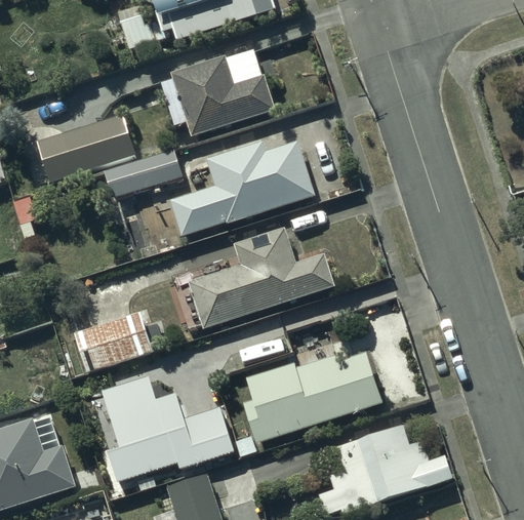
[(120,20),(128,47),(173,34),(175,39),(274,9),(271,0),(149,0),(152,10),(120,20)]
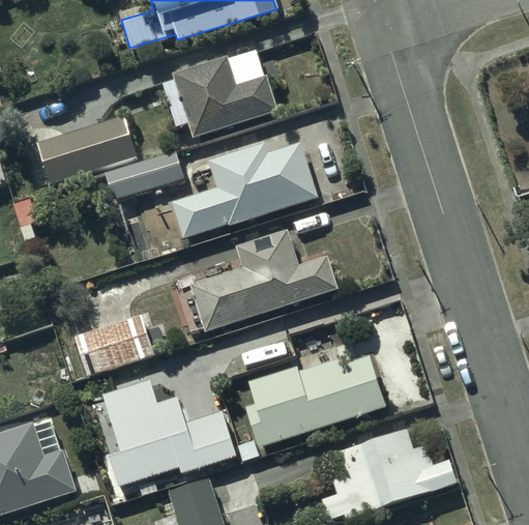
[(170,73),(189,136),(276,109),(258,48),(228,57),(227,54),(170,73)]
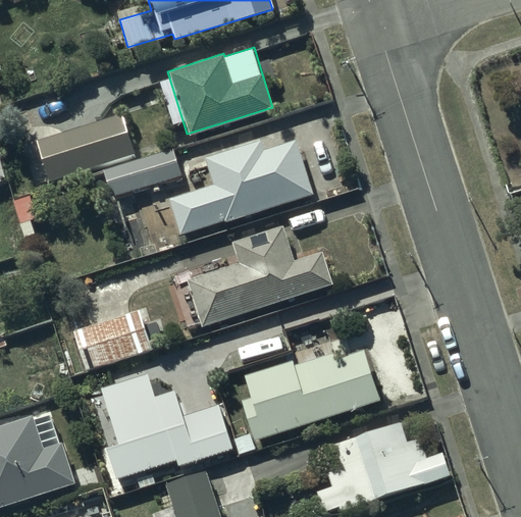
[(35,138),(47,179),(135,153),(122,112),(35,138)]
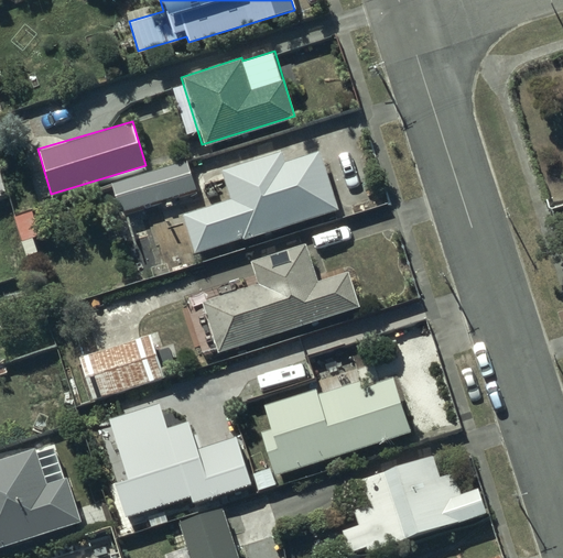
[(182,211),(193,251),(241,237),(241,239),(337,211),(320,151),(284,162),(281,151),(220,168),(229,198),(182,211)]
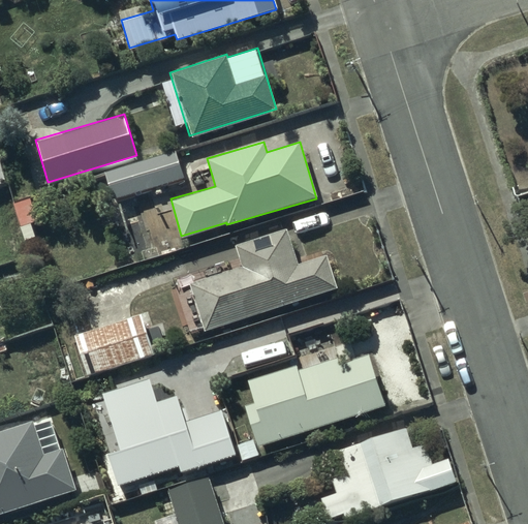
[(104,173),(113,198),(181,178),(174,151),(104,173)]
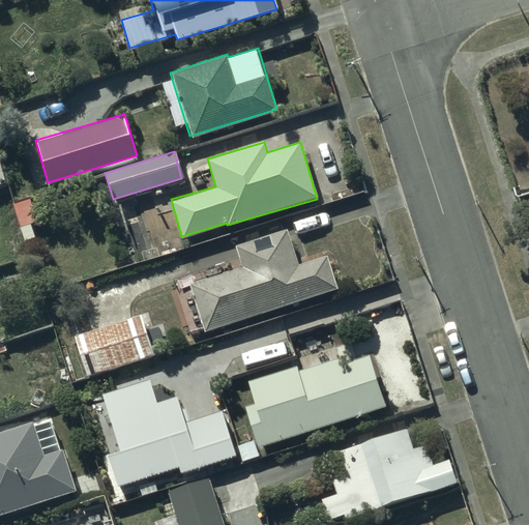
[(187,282),(202,329),(336,288),(326,254),(299,262),(289,228),(233,245),(240,266),(187,282)]
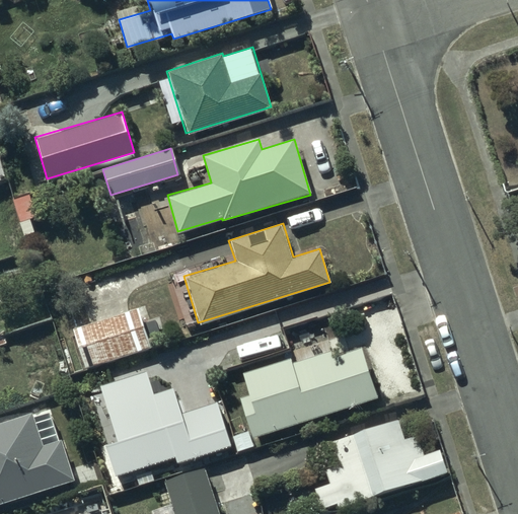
[(72,326),(84,366),(151,347),(139,306),(72,326)]
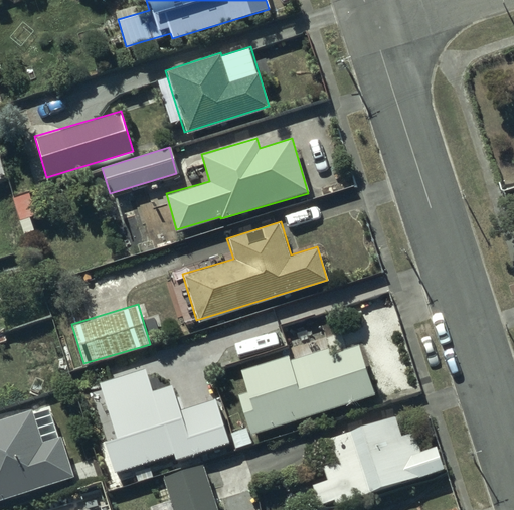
[(237,392),(250,433),(373,394),(358,344),(333,352),(331,345),(290,358),(289,354),(240,368),(247,389),(237,392)]
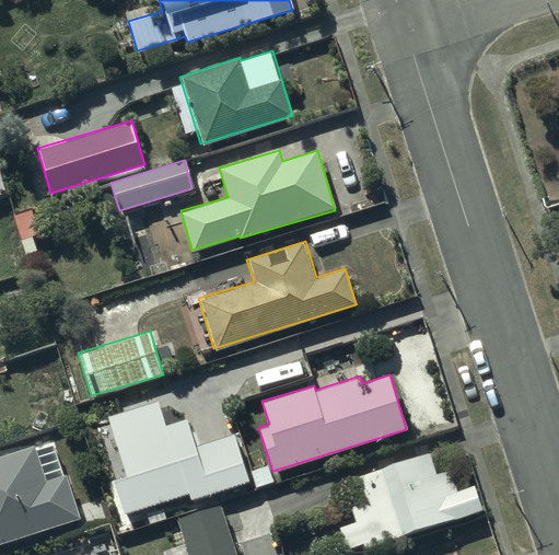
[(194,494),(196,501),(254,482),(239,434),(205,444),(199,430),(195,431),(191,419),(170,427),(162,402),(113,418),(134,480),(119,485),(129,515),(194,494)]
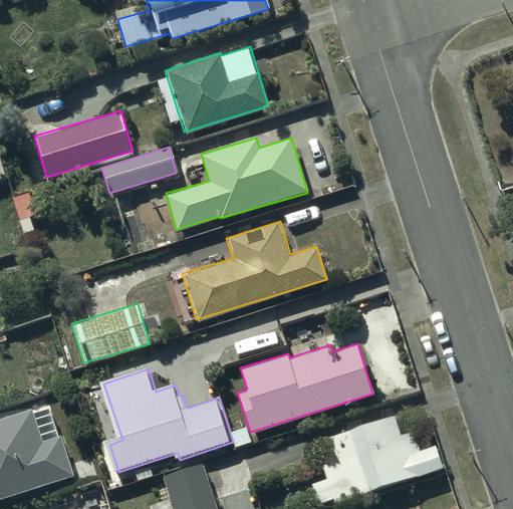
[(0,497),(72,475),(60,436),(42,441),(32,408),(0,418),(0,497)]
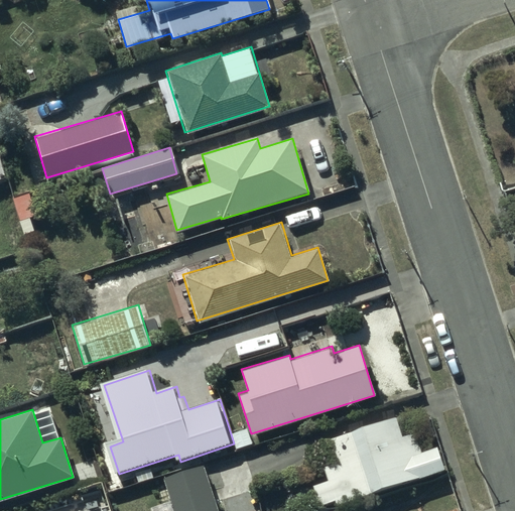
[(444,469),(437,445),(420,451),(414,431),(400,435),(394,417),(314,442),(326,481),(312,485),(319,508),(444,469)]
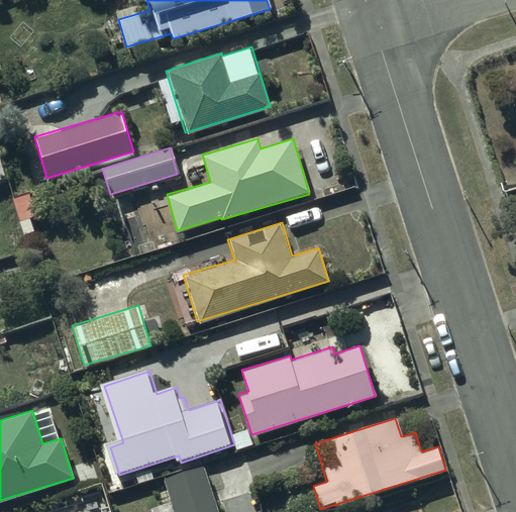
[(151,506),(152,511),(218,511),(206,465),(163,477),(170,501),(151,506)]
